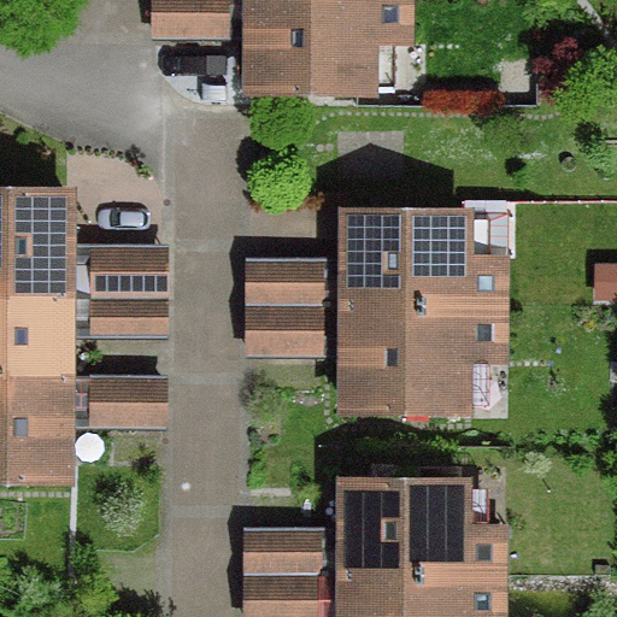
[(244,41),(242,0),(165,0),(166,40),(244,41)]
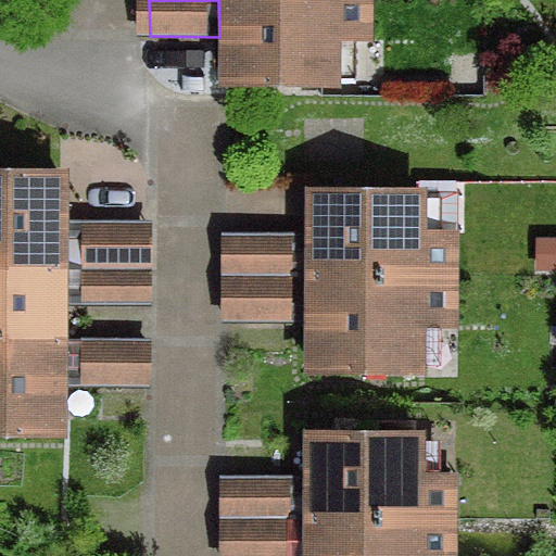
[(358,41),(358,0),(222,0),(222,85),(325,86),(326,40),(358,41)]
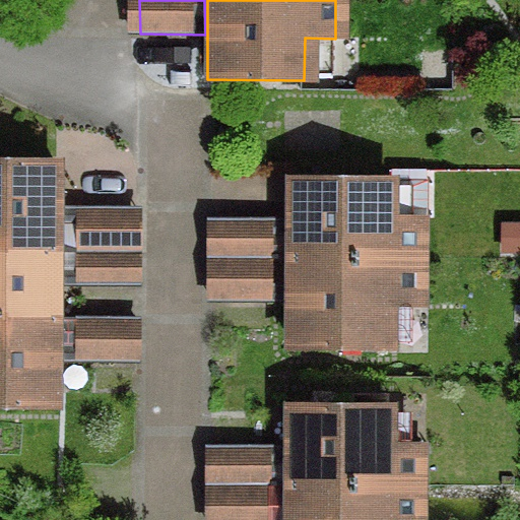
[(0,249),(64,249),(64,157),(0,156),(0,249)]
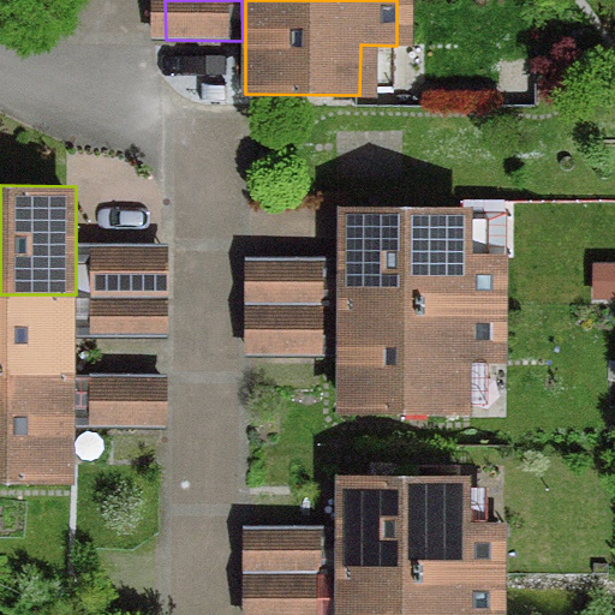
[(455,258),(455,215),(340,214),(339,302),(312,302),(312,304),(340,305),(490,306),(491,260),(455,258)]
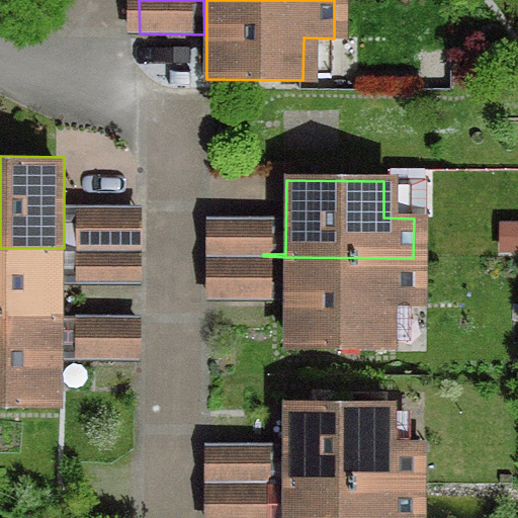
[(78,204),(76,360),(151,360),(153,205),(78,204)]
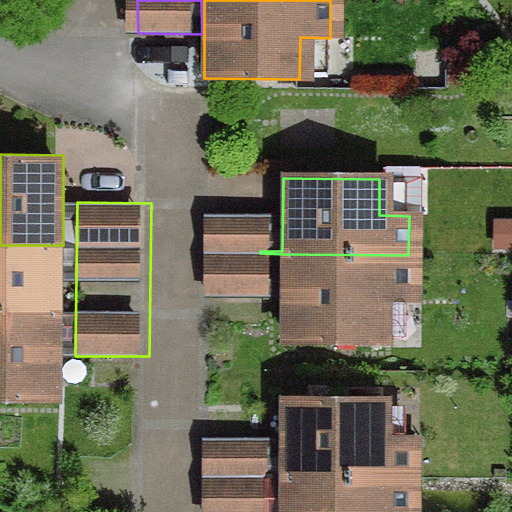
[(0,312),(63,312),(63,245),(0,245),(0,312)]
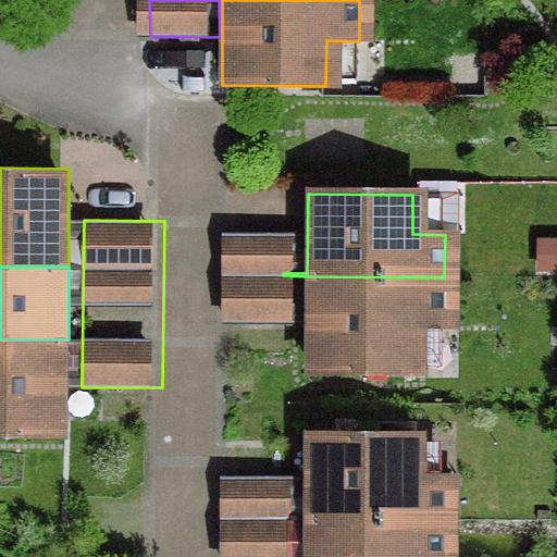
[(444,327),(444,277),(282,277),(282,279),(308,279),(308,372),(411,372),(411,327),(444,327)]
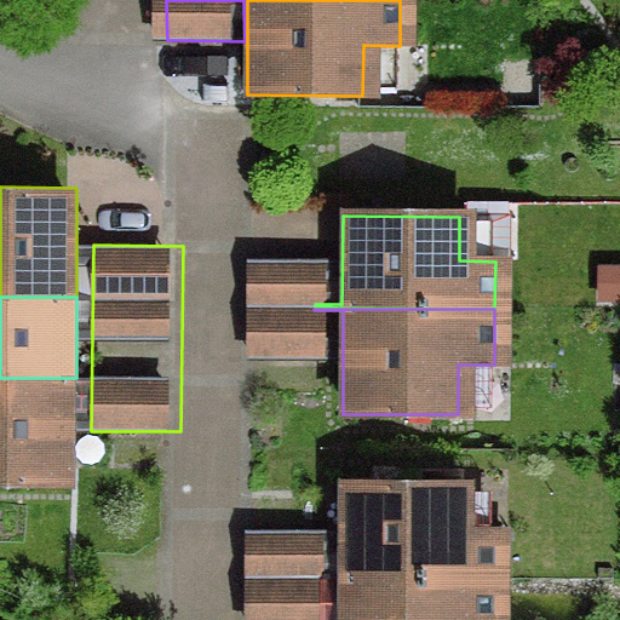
[(0,486),(76,486),(76,378),(0,378),(0,486)]
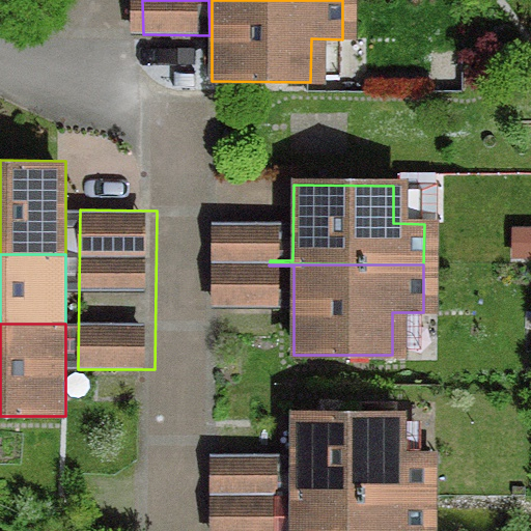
[(391,454),(391,417),(292,417),(292,493),(271,493),(271,495),(267,496),(422,497),(422,455),(391,454)]
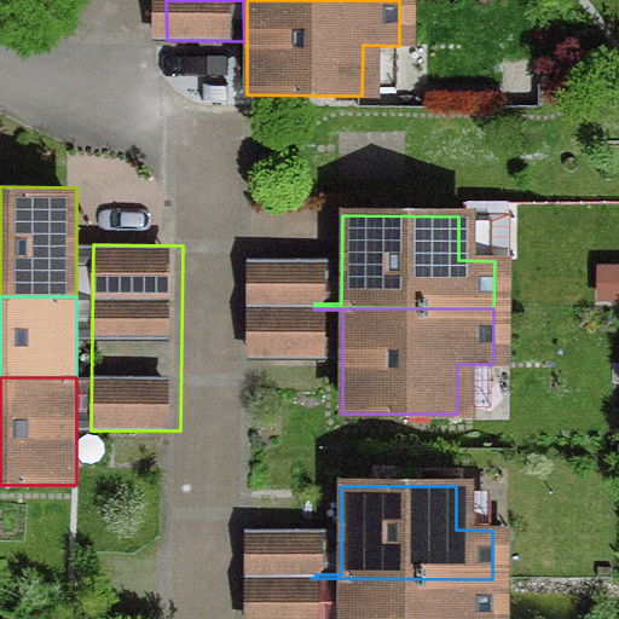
[(491,618),(492,579),(348,579),(341,579),(340,618),(491,618)]
